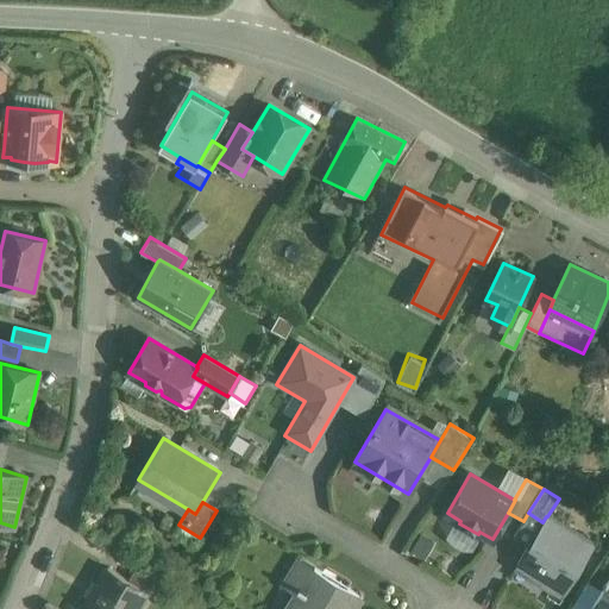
[(542,522),(528,513),(523,521),(514,537),(528,545),(542,522)]
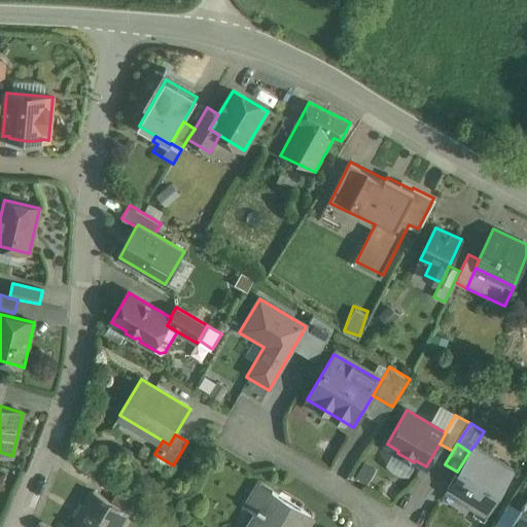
[(457,471),(447,489),(488,514),(514,471),(473,447),(472,447),(469,452),(457,471)]
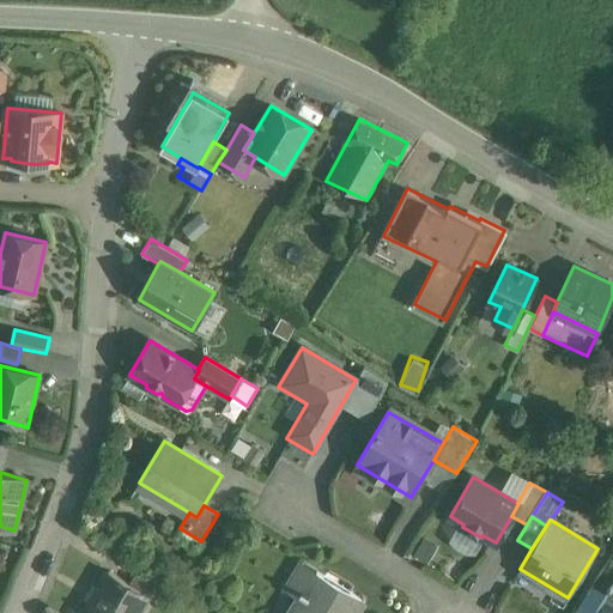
[(353,612),(362,600),(301,563),(287,584),(303,593),(290,612),(353,612)]
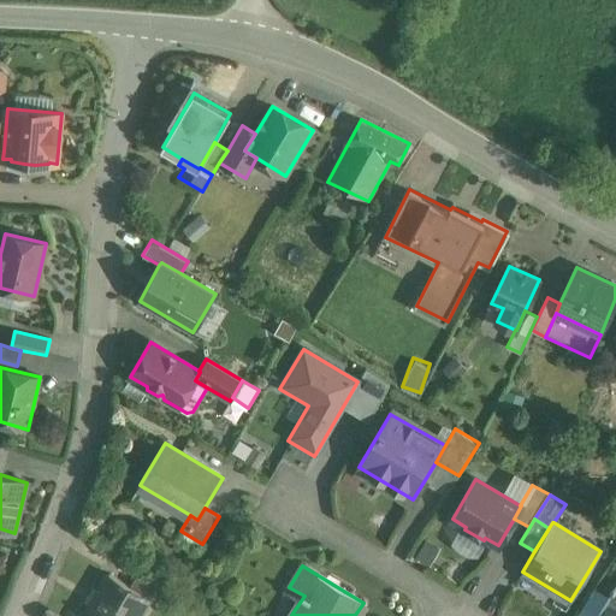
[(165,587),(138,572),(130,586),(149,598),(157,602),(165,587)]
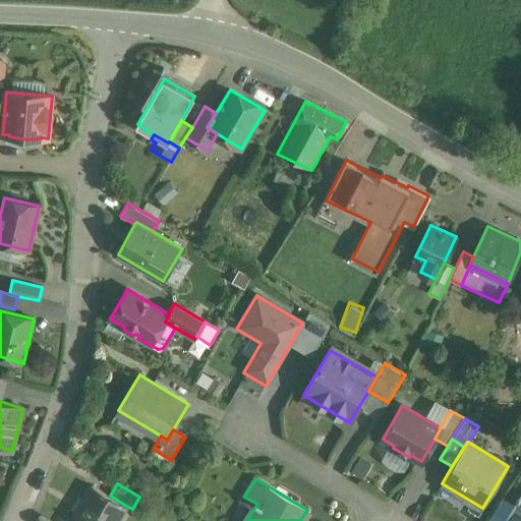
[(110,496),(93,485),(70,520),(117,520),(126,506),(110,496)]
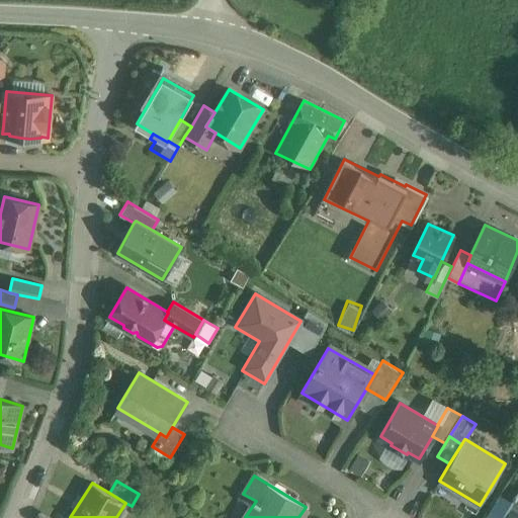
[(517,517),(517,491),(512,502),(502,517),(517,517)]
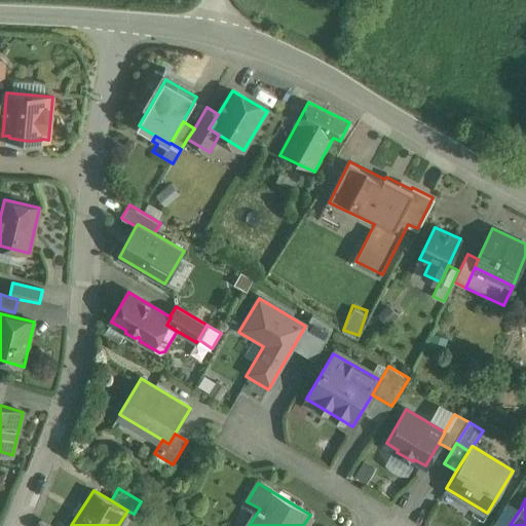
[(509,502),(493,525),(510,525),(520,510),(509,502)]
